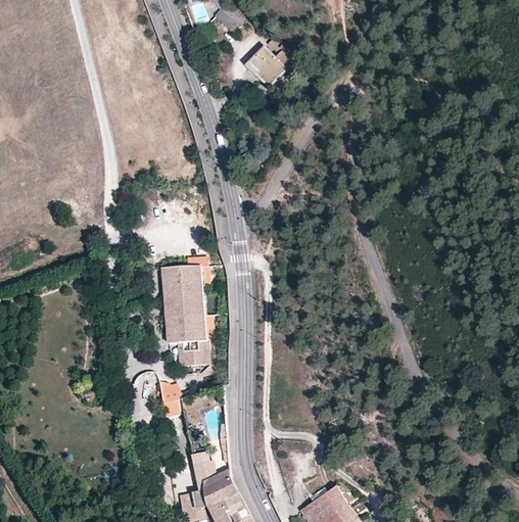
[(207,0),(218,11),(224,4),(219,0),(207,0)]
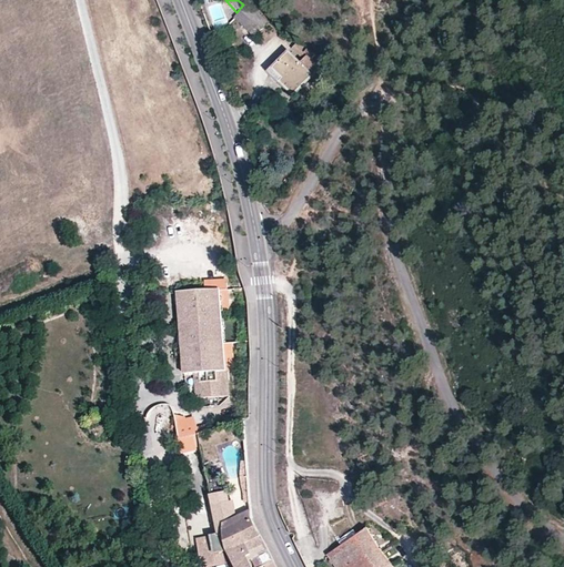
[(243,4),(237,12),(230,19),(249,38),(263,22),(244,3),(243,4)]
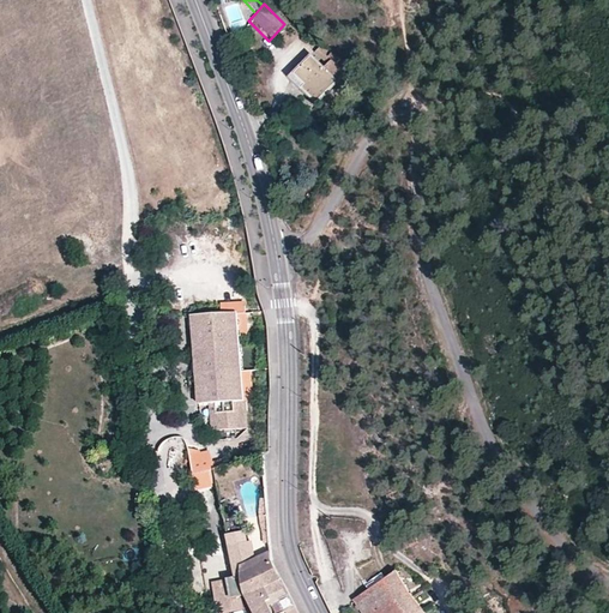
[(313,49),(327,64),(335,58),(315,46),(313,49)]
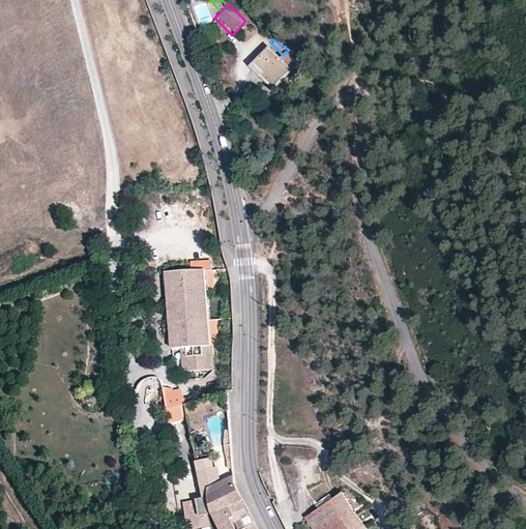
[(265,49),(250,64),(259,72),(256,76),(269,89),(298,60),(289,50),(283,55),(278,61),(265,49)]
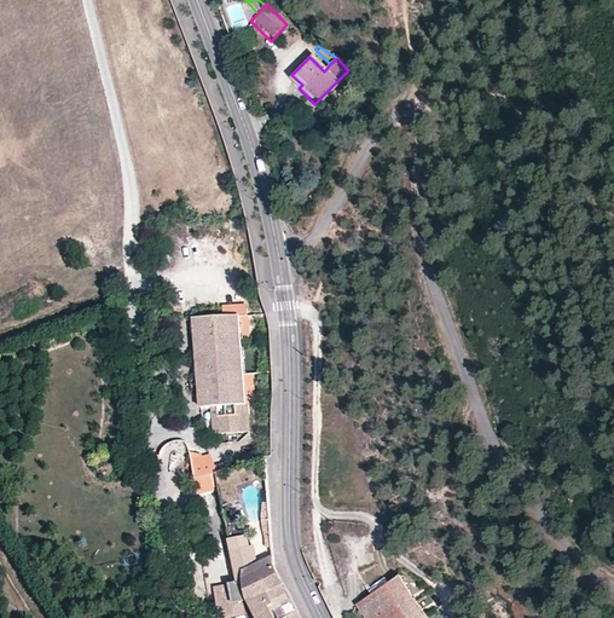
[(291,75),(288,79),(299,88),(302,85),(291,75)]
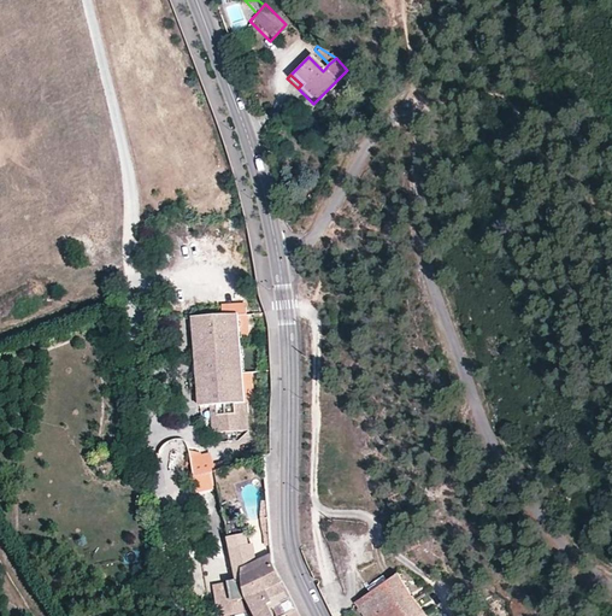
[(210,430),(243,428),(236,312),(190,315),(196,404),(209,403),(210,430)]
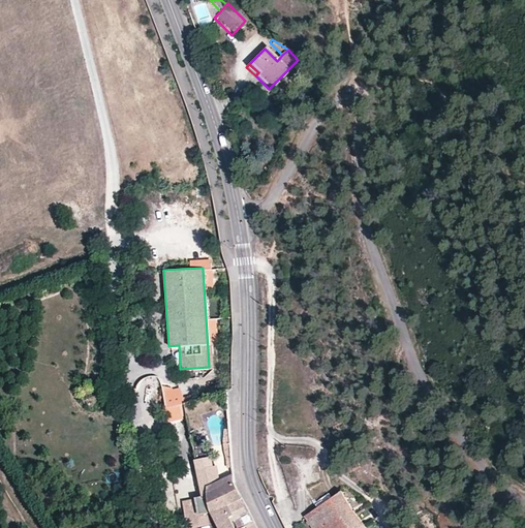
[(180,398),(182,403),(194,399),(192,393),(180,398)]
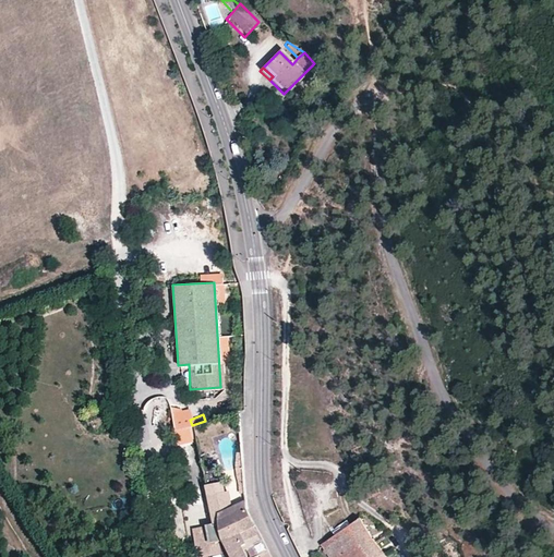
[(199,556),(201,556),(225,549),(219,540),(217,521),(216,515),(227,509),(220,481),(205,485),(213,522),(192,528),(199,556)]
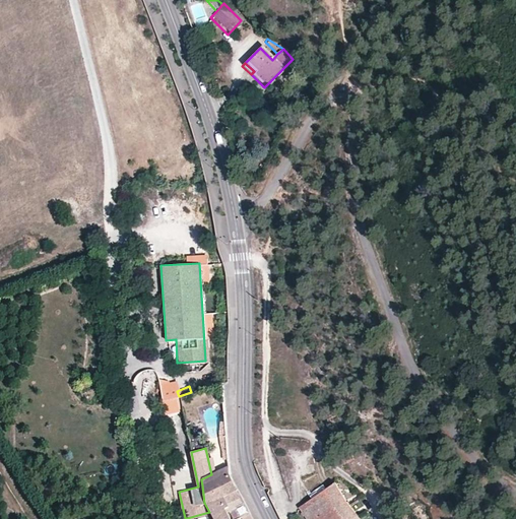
[(202,485),(226,473),(226,467),(211,474),(201,479),(202,485)]
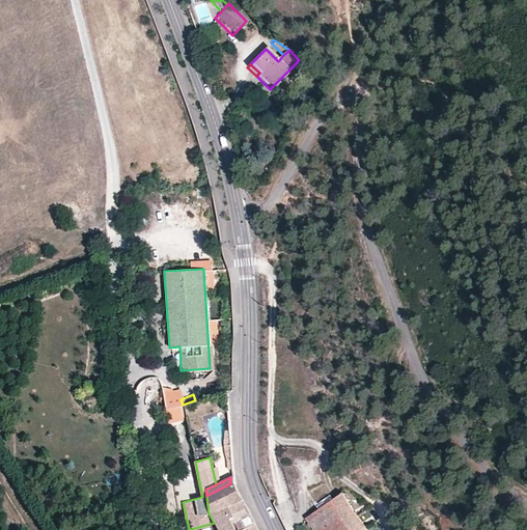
[(214,523),(216,527),(217,529),(231,529),(226,520),(231,517),(230,514),(244,507),(237,494),(231,483),(230,483),(206,496),(209,513),(214,523)]
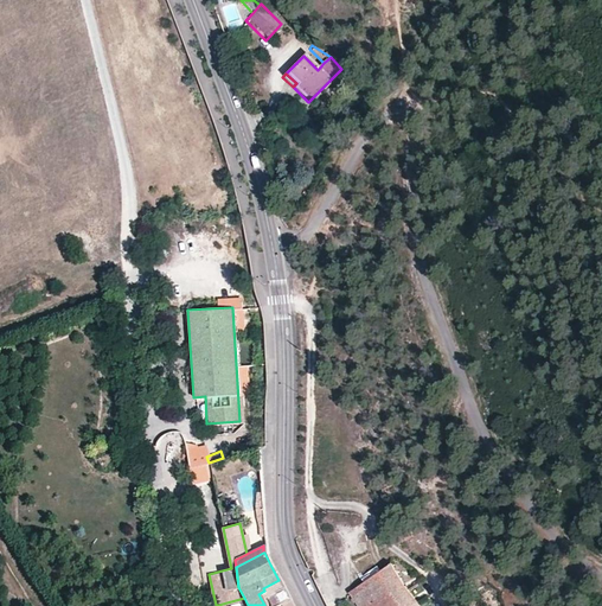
[(388,563),(377,571),(389,591),(399,605),(416,605),(416,604),(411,599),(407,594),(404,591),(402,588),(399,584),(396,576),(391,571),(388,563)]
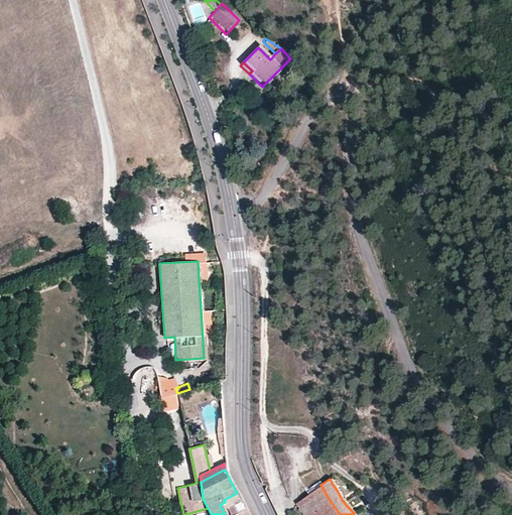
[(321,485),(294,503),(302,514),(310,514),(331,502),(321,485)]
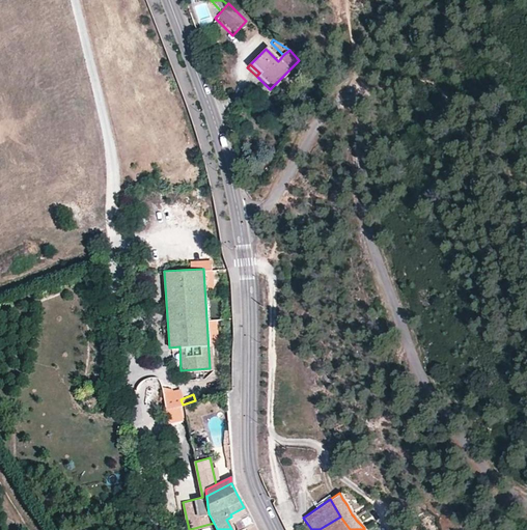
[(350,529),(340,517),(320,529),(350,529)]
